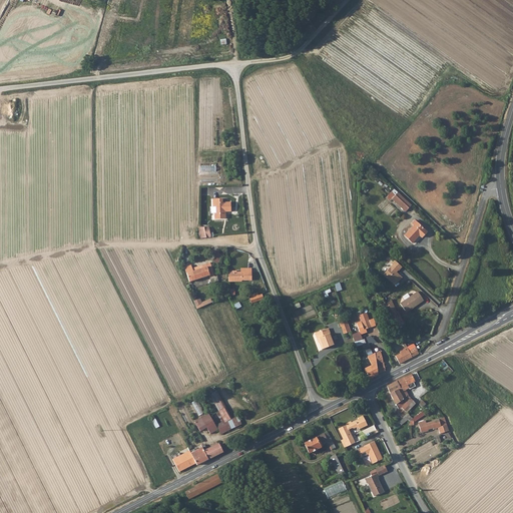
[(415,205),(398,189),(393,194),(396,198),(410,210),(415,205)]
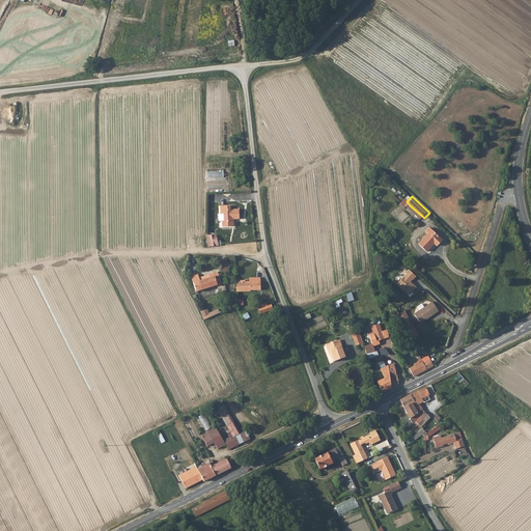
[(410,205),(407,201),(401,207),(404,211),(407,210),(410,205)]
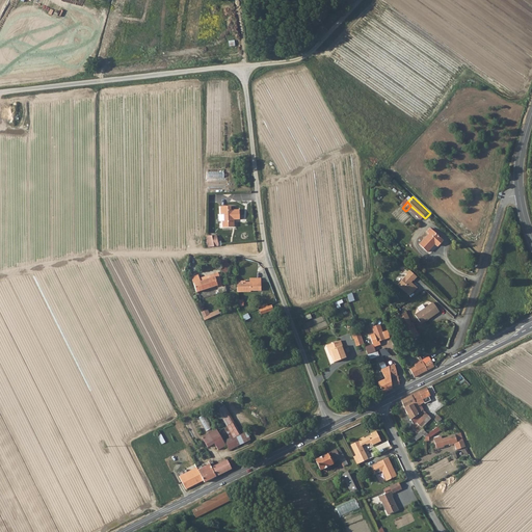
[(421,222),(425,218),(410,206),(407,210),(421,222)]
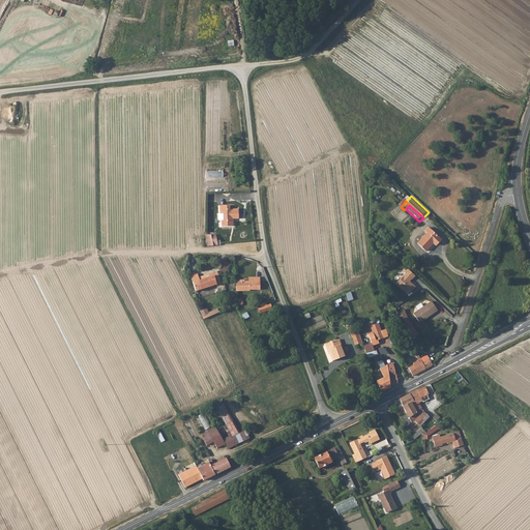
[(229,206),(218,206),(219,214),(223,214),(223,221),(221,221),(221,227),(231,227),(231,219),(238,219),(238,210),(229,210),(229,206)]
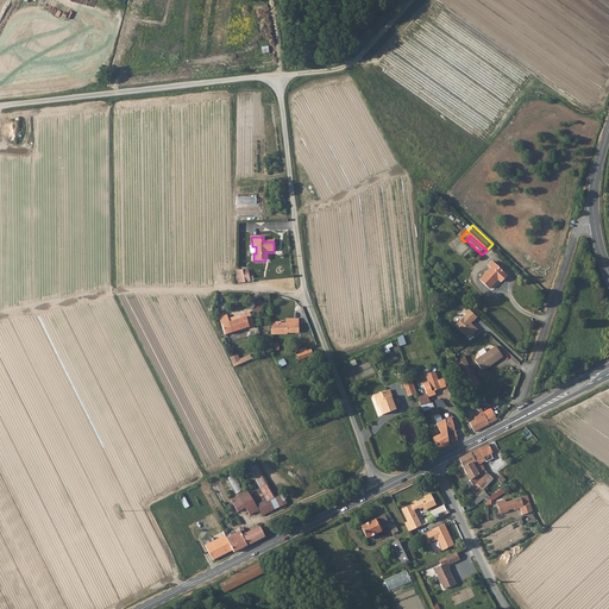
[(498,280),(502,282),(507,277),(493,264),(488,268),(490,270),(479,281),(489,289),(496,282),(498,280)]
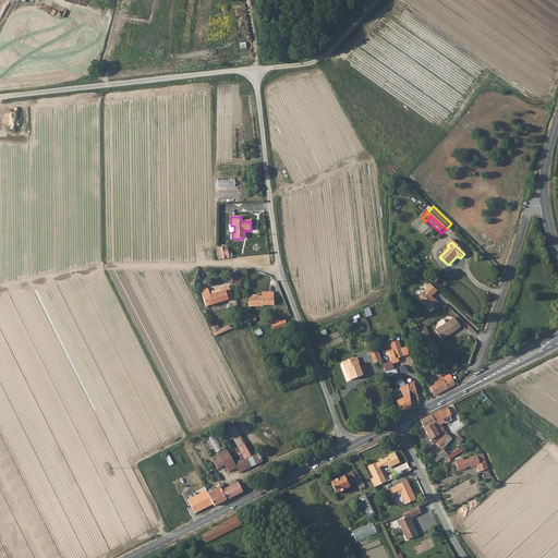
[(222,247),(225,258),(233,258),(232,251),(231,250),(229,250),(228,251),(227,247),(222,247)]
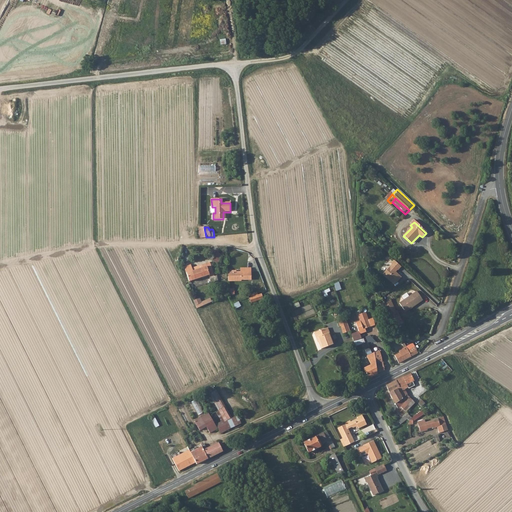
[(214,261),(219,263),(223,254),(218,252),(214,261)]
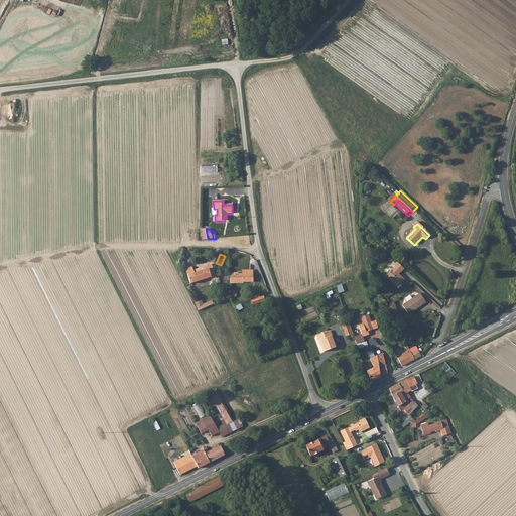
[(398,262),(386,275),(398,286),(405,279),(400,274),(404,269),(398,262)]
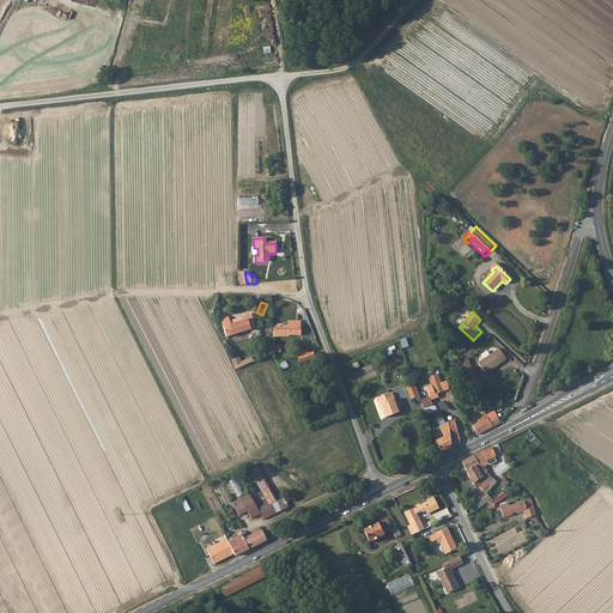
[(242,321),(230,325),(229,321),(229,317),(220,320),(226,338),(250,331),(250,332),(255,331),(252,315),(241,317),(242,321)]
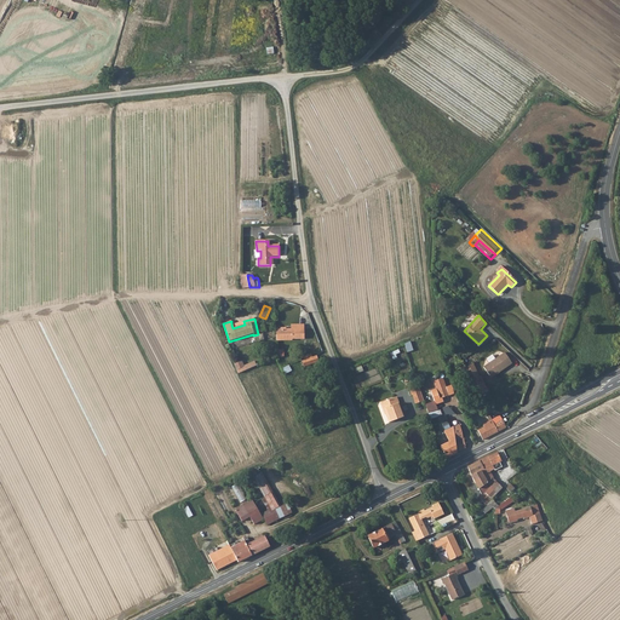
[(277,329),(277,336),(276,342),(292,342),(292,340),(305,340),(304,329),(277,329)]
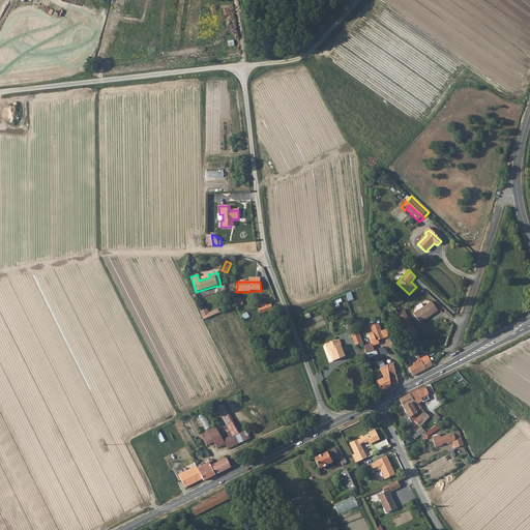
[(425,318),(425,319),(438,311),(432,302),(423,307),(421,303),(416,307),(418,312),(413,315),(419,322),(425,318)]
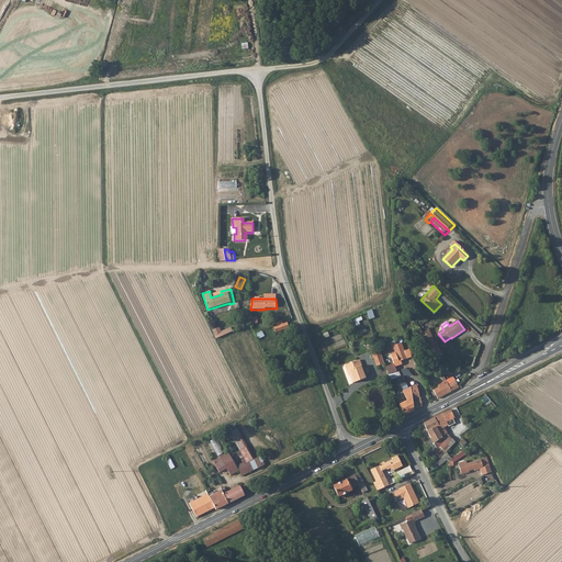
[(287,324),(273,328),(276,334),(289,329),(287,324)]
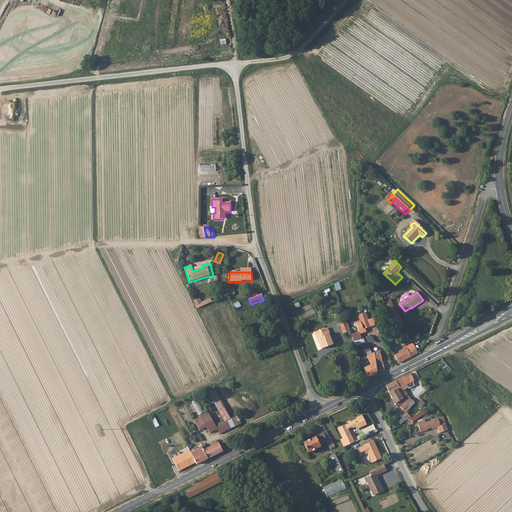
[(202,301),(201,298),(195,300),(197,308),(213,302),(211,298),(202,301)]
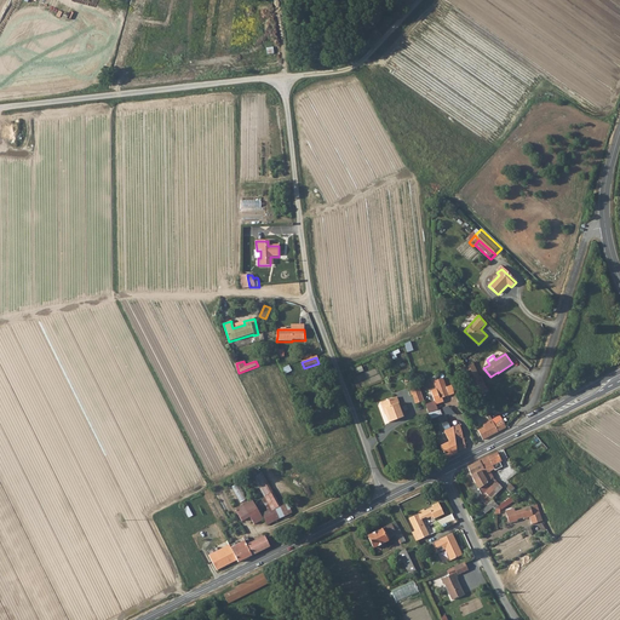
[(471,365),(463,369),(474,389),(483,383),(480,377),(477,377),(471,365)]
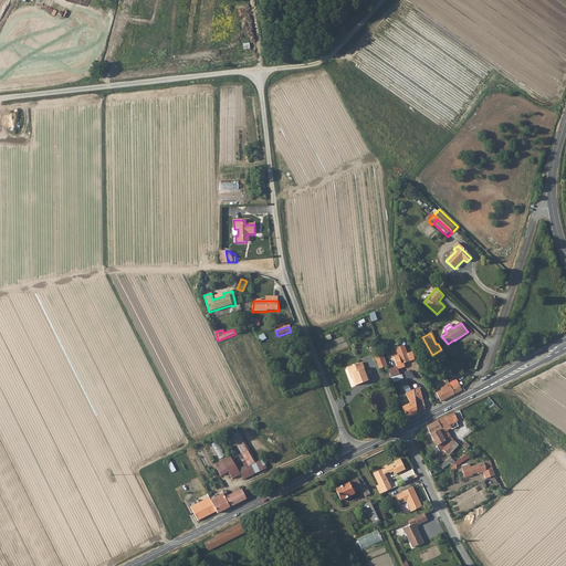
[(401,365),(413,360),(411,356),(406,357),(401,347),(394,349),(396,356),(391,358),(396,370),(404,368),(401,365)]
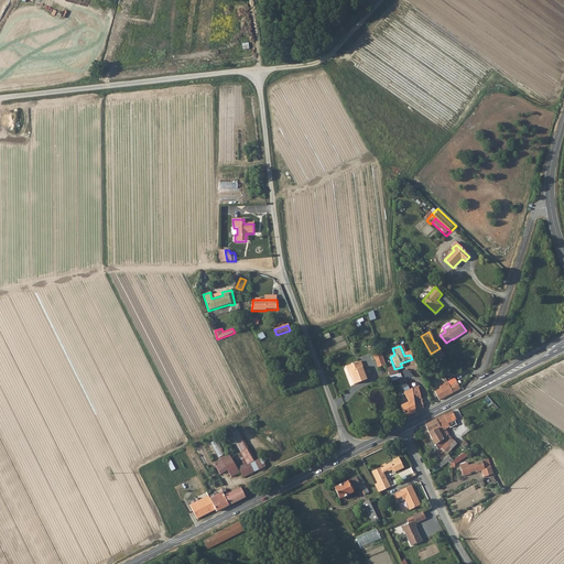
[(386,365),(384,364),(381,353),(372,356),(373,360),(375,359),(378,367),(386,365)]
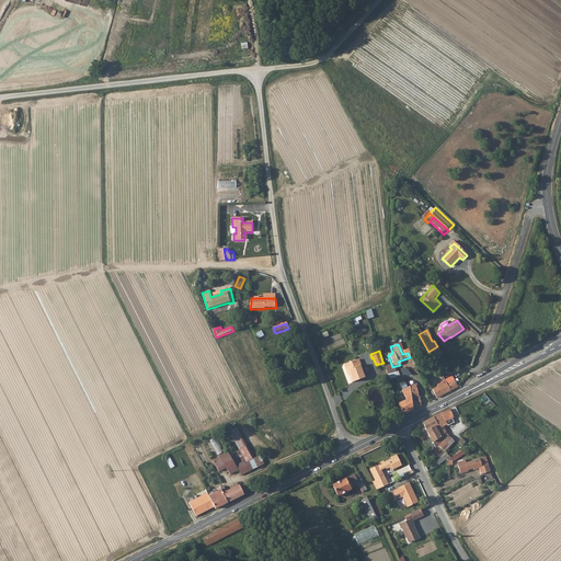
[(351,376),(354,382),(365,378),(357,361),(344,366),(348,376),(351,376)]
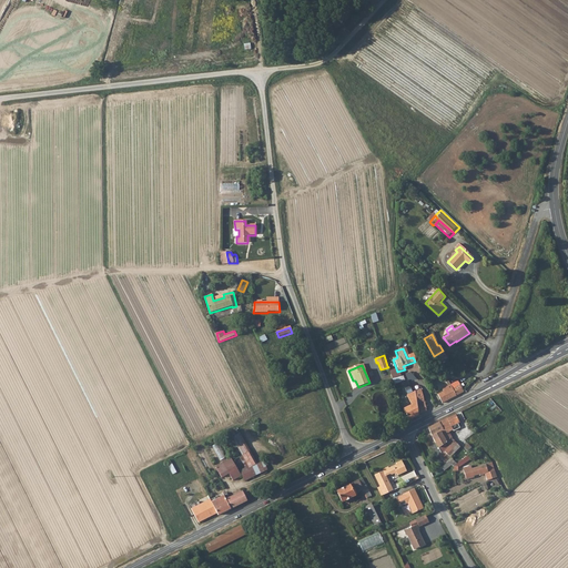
[(453,388),(456,396),(459,394),(464,392),(460,384),(453,388)]
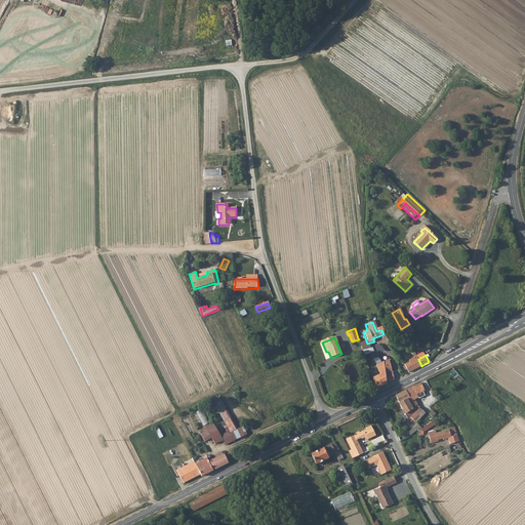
[(421,366),(418,359),(416,356),(409,360),(410,362),(405,364),(408,372),(421,366)]
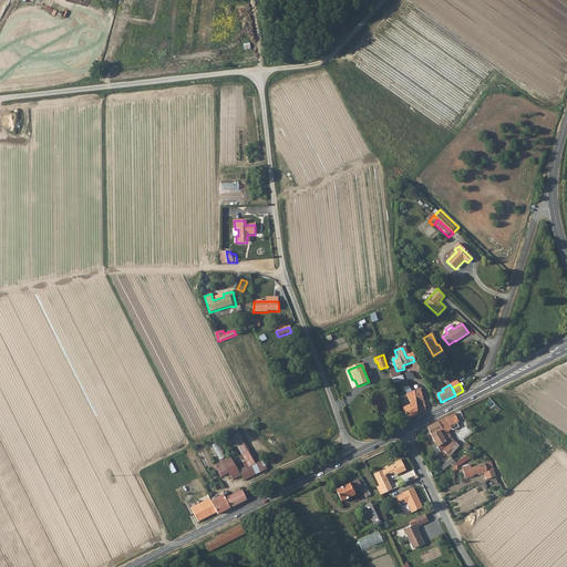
[(420,389),(414,390),(418,414),(425,411),(424,401),(423,401),(420,389)]
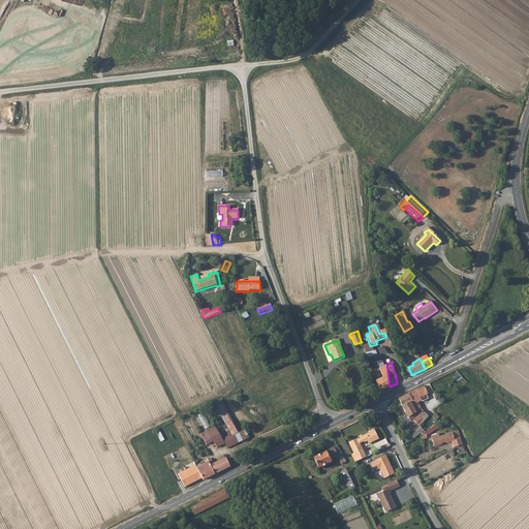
[(390,386),(386,364),(385,365),(379,368),(381,373),(383,376),(377,380),(380,392),(390,386)]
